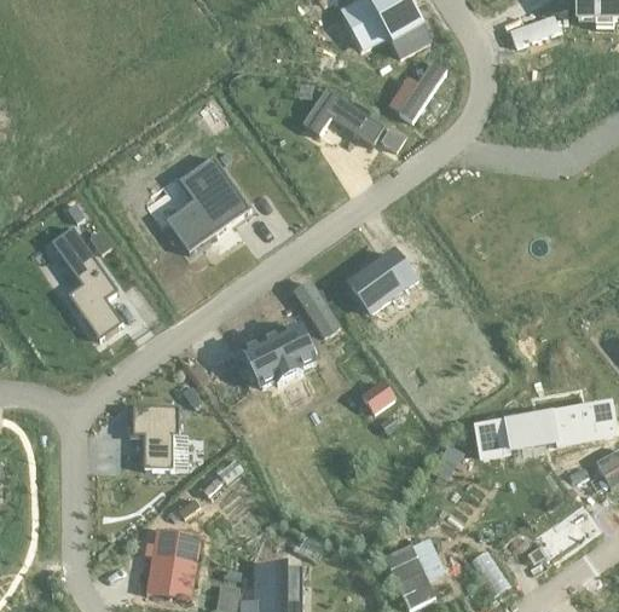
[(360,0),(357,3),(376,39),(388,32),(400,53),(429,38),(408,0),(360,0)]
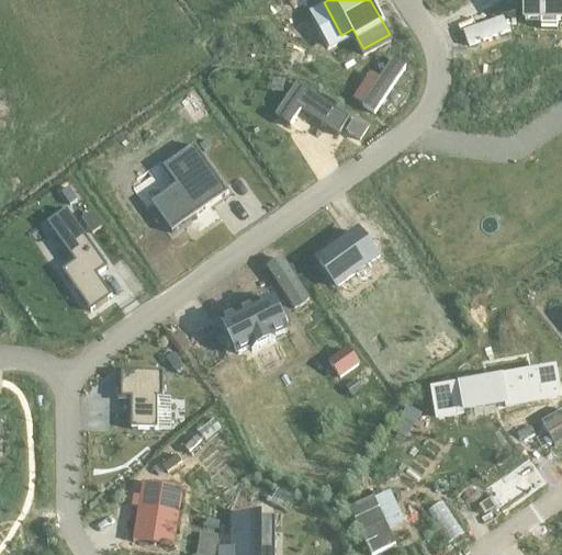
[(525,0),(525,18),(541,18),(541,23),(557,23),(558,18),(561,17),(561,0),(525,0)]
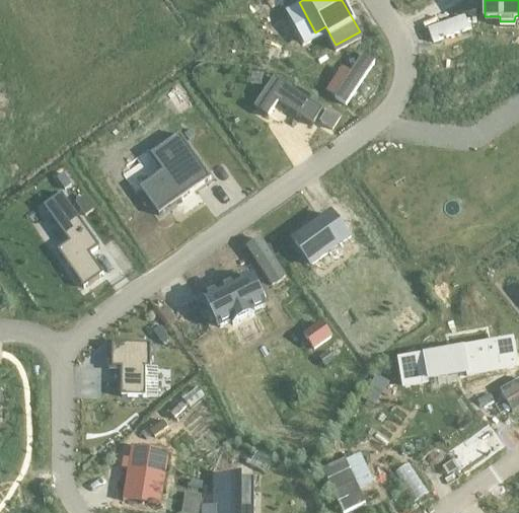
[(274,73),(253,103),(268,113),(278,97),(312,121),(322,105),(274,73)]
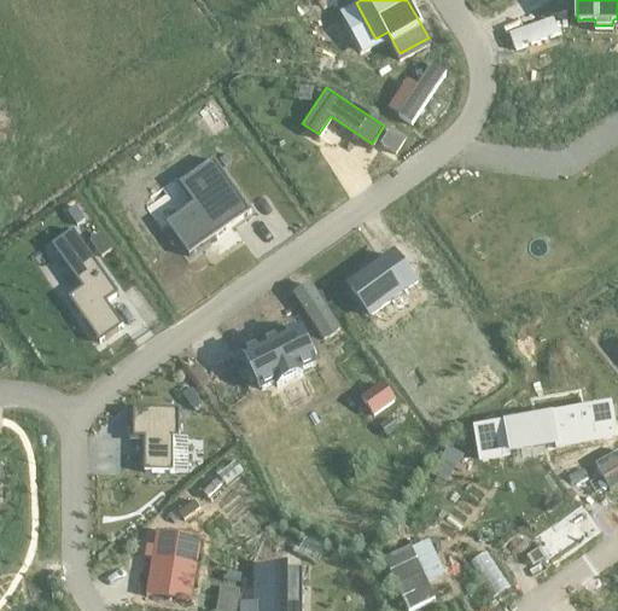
[(388,128),(378,143),(392,152),(402,138),(388,128)]
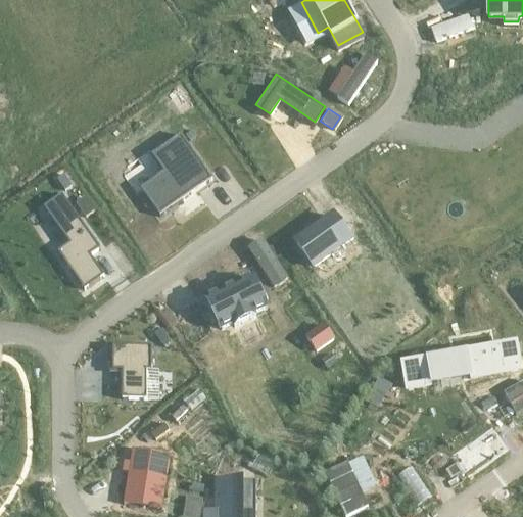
[(191,126),(185,130),(190,136),(196,132),(191,126)]
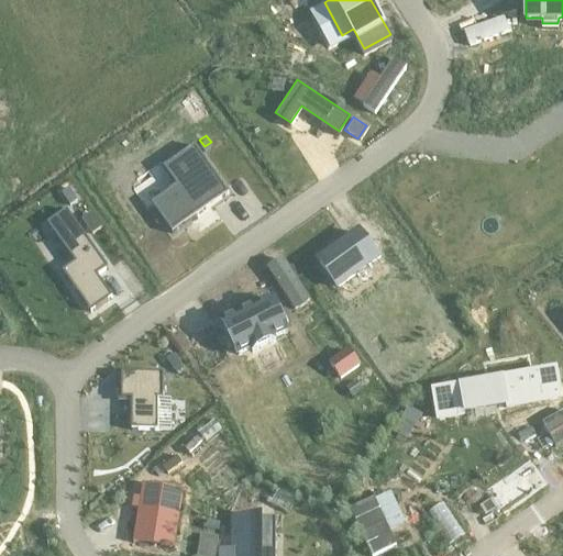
[(176,181),(151,199),(172,229),(197,211),(196,209),(203,203),(206,204),(229,189),(195,141),(163,163),(176,181)]
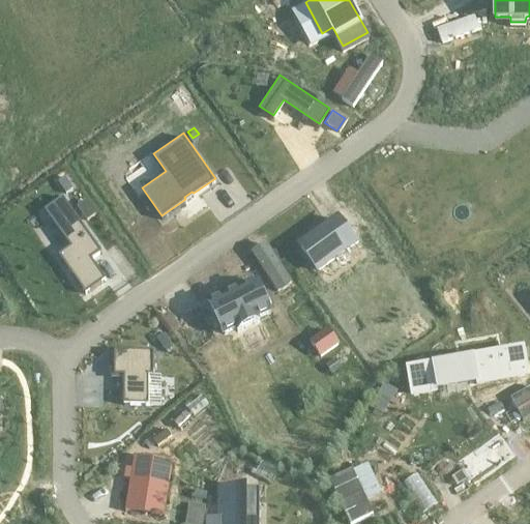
[(72,183),(64,172),(58,177),(65,187),(72,183)]
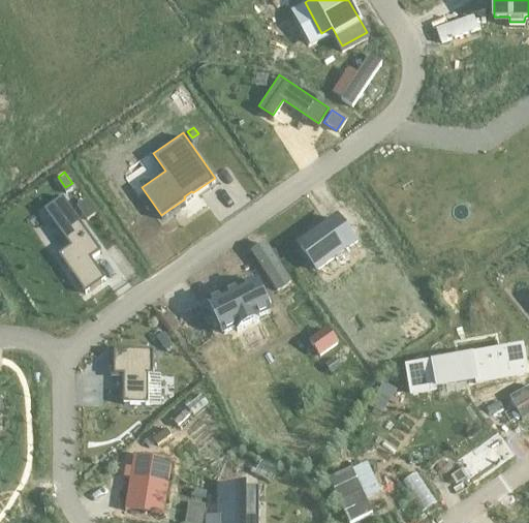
[(62,192),(43,206),(70,243),(58,251),(85,289),(105,275),(91,254),(101,247),(62,192)]
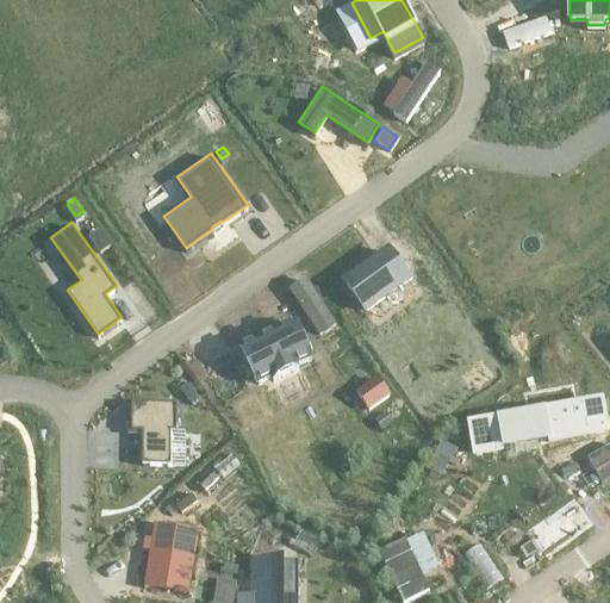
[(388,248),(346,278),(365,306),(408,275),(388,248)]
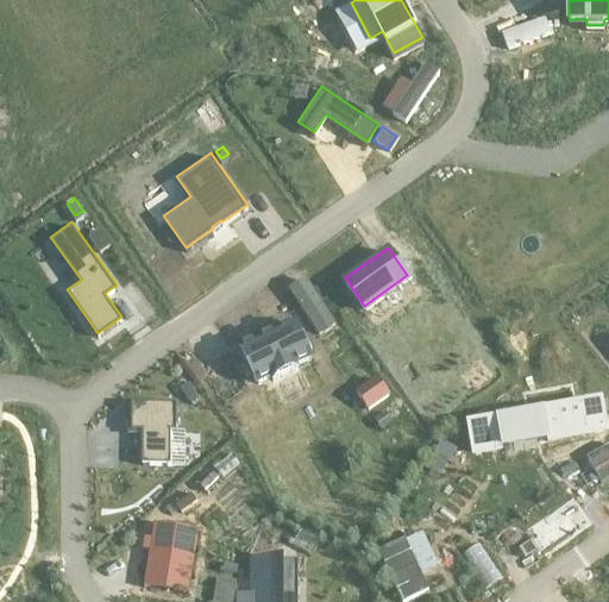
[(315,286),(293,301),(315,333),(337,318),(315,286)]
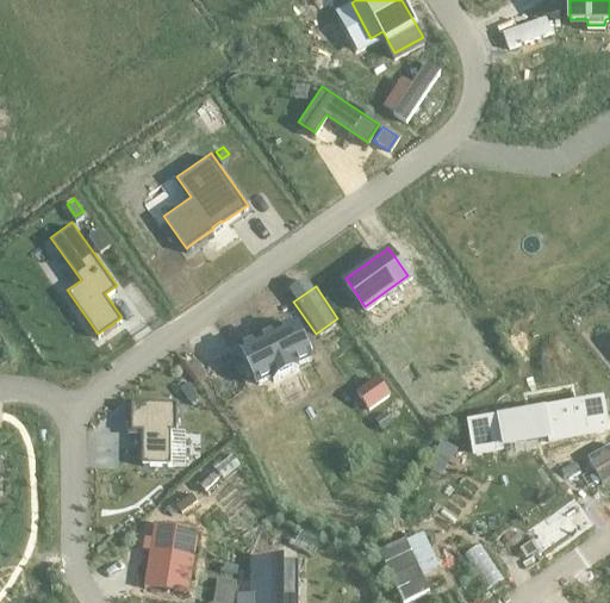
[(293,319),(242,343),(259,379),(272,372),(274,375),(298,365),(296,361),(310,354),(293,319)]
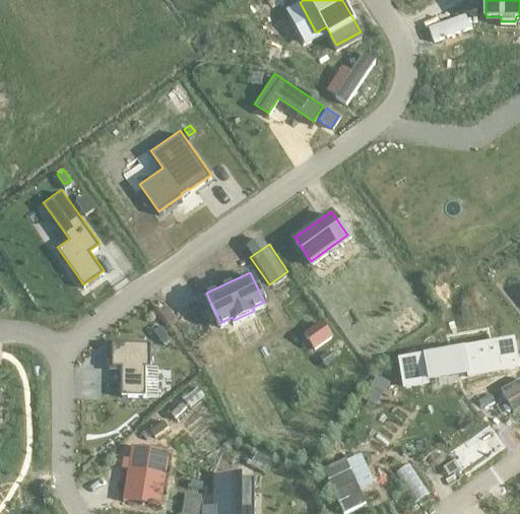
[(335,335),(324,319),(305,332),(316,348),(335,335)]
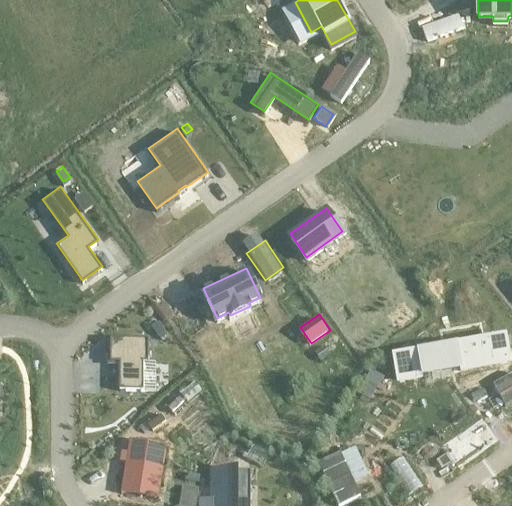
[(157,318),(151,323),(158,332),(164,327),(157,318)]
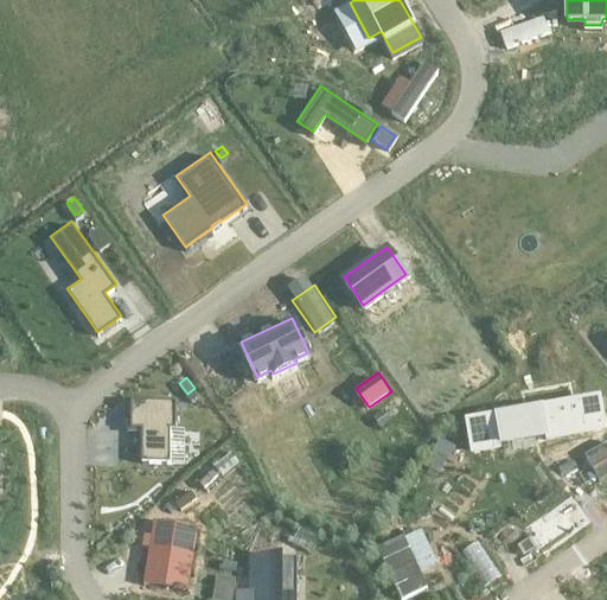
[(195,388),(187,394),(190,397),(198,393),(195,388)]
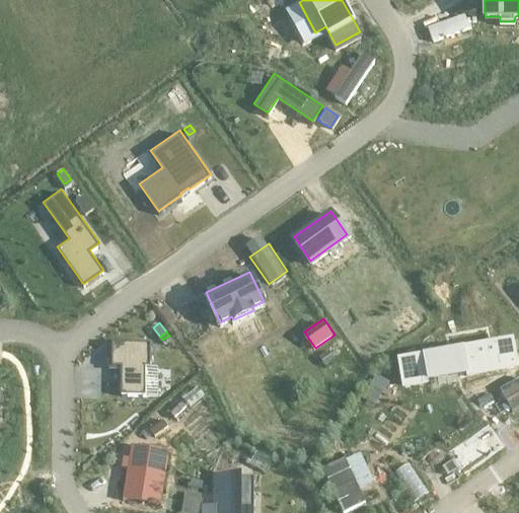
[(511,339),(400,358),(404,382),(516,362),(511,339)]
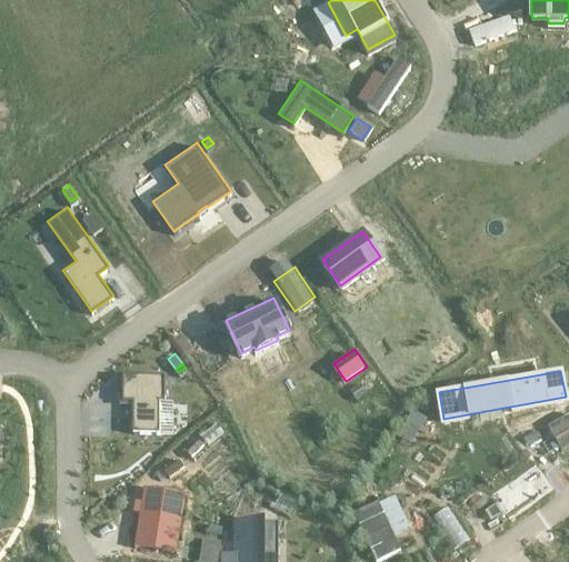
[(165,372),(122,372),(122,399),(132,399),(132,430),(172,430),(172,399),(165,399),(165,372)]
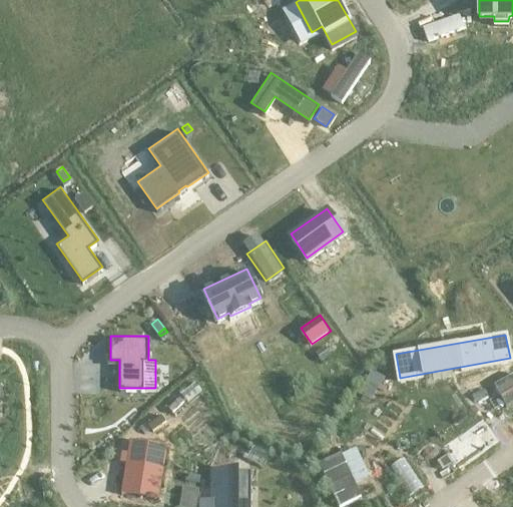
[(316,351),(322,359),(332,352),(326,344),(316,351)]
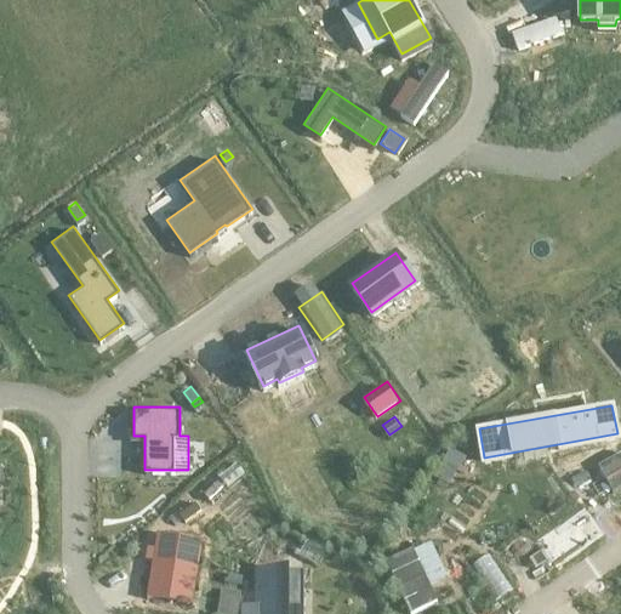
[(449,444),(443,456),(457,465),(463,453),(449,444)]
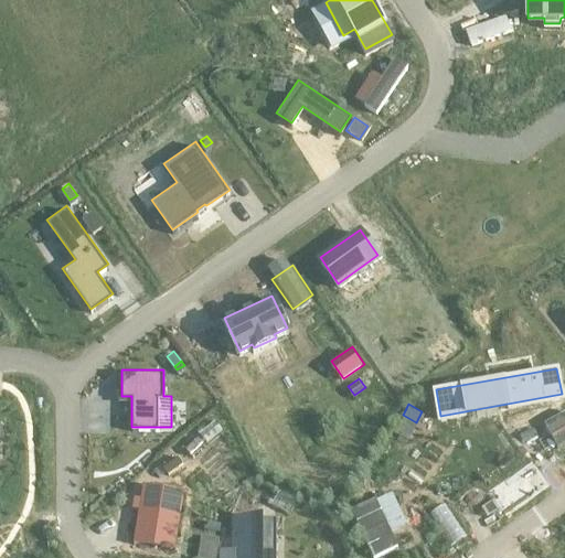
[(564,412),(546,427),(560,446),(564,441),(564,412)]
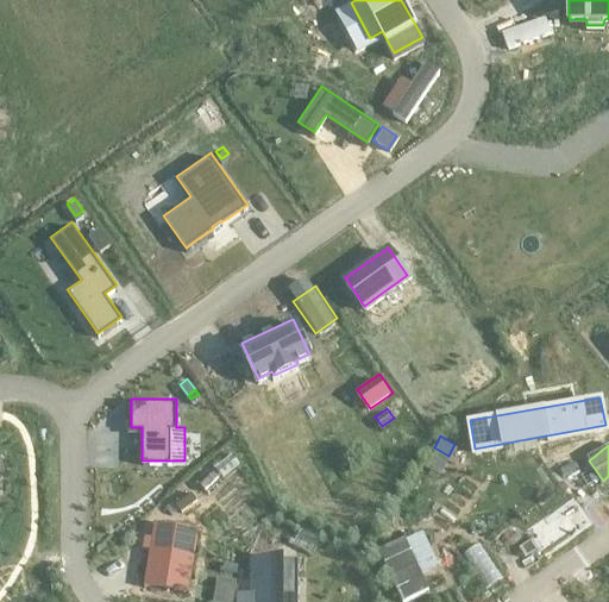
[(569,486),(522,519),(541,545),(588,513),(569,486)]
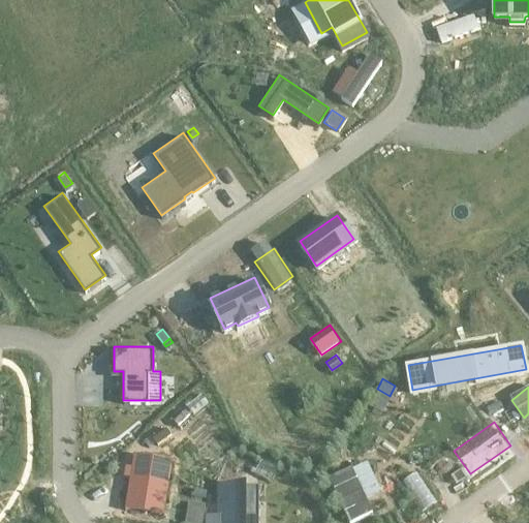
[(133,453),(126,494),(164,500),(172,459),(170,458),(169,460),(134,455),(135,453),(133,453)]
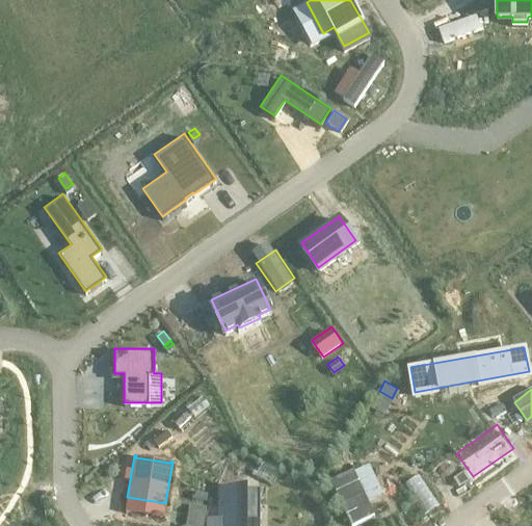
[(260,525),(261,485),(221,485),(220,525),(260,525)]
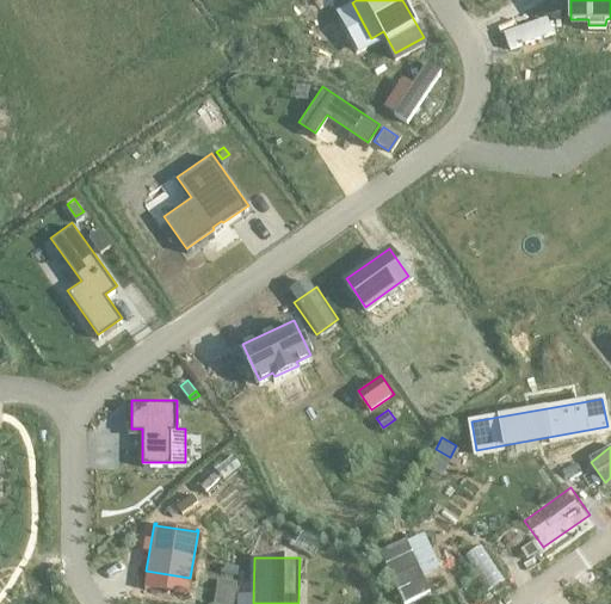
[(233,603),(236,580),(218,578),(215,603),(233,603)]
